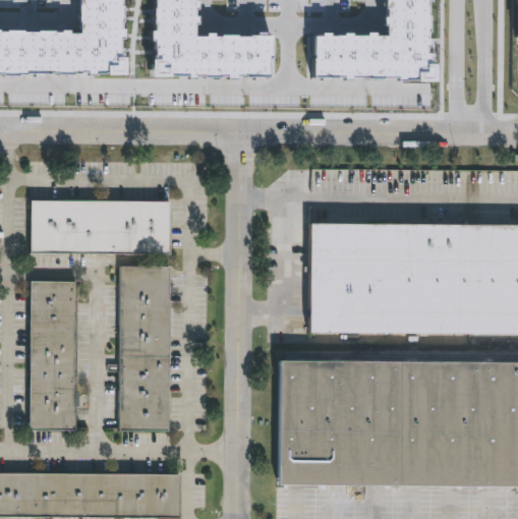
[(171,254),(32,253),(32,200),(171,200),(171,254)]
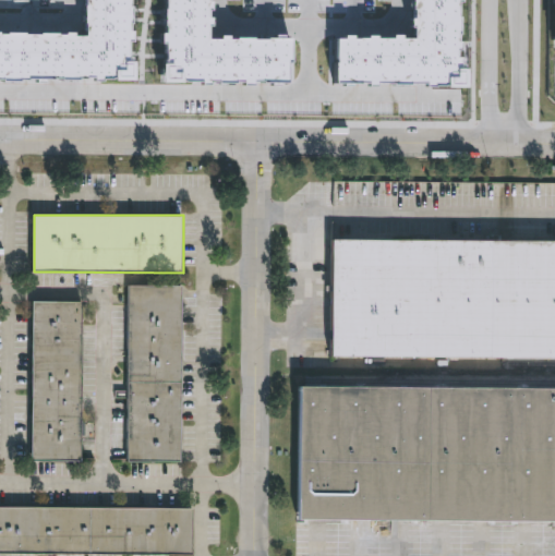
[(554,359),(332,358),(333,240),(554,241),(554,359)]
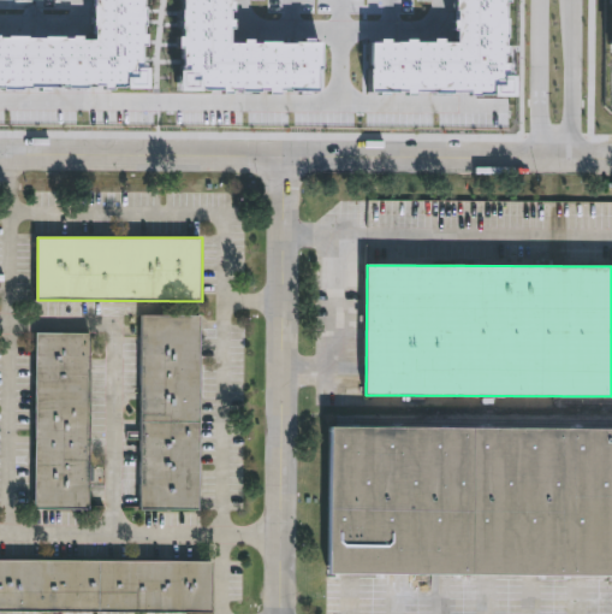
[(200,511),(141,511),(143,316),(201,316),(200,511)]
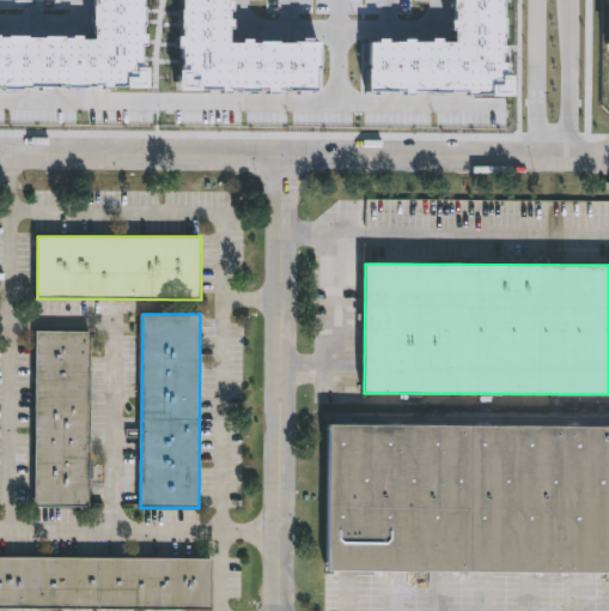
[(90,508),(35,507),(36,331),(91,331),(90,508)]
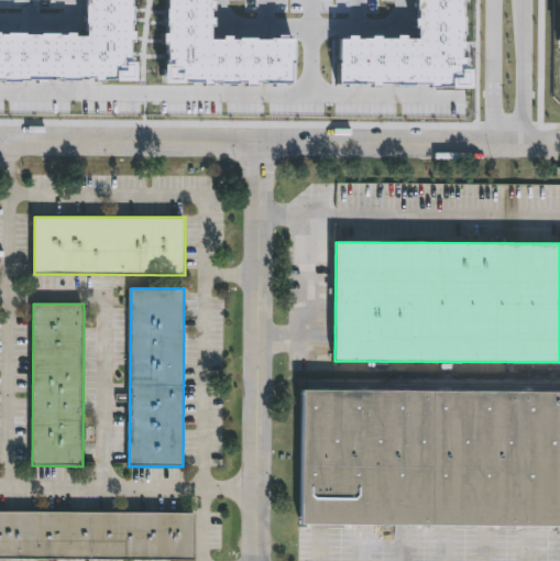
[(559,528),(303,526),(303,391),(559,392),(559,528)]
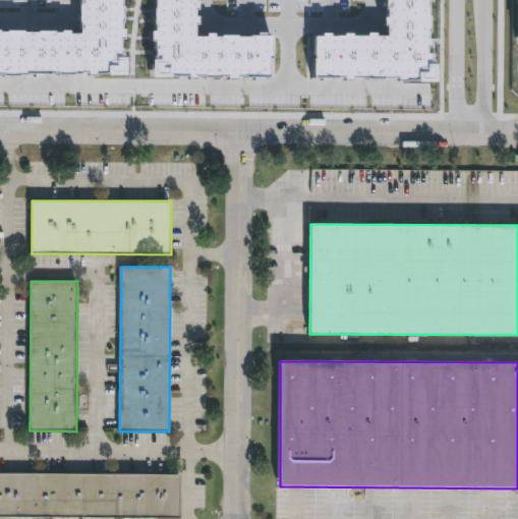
[(181,518),(0,517),(0,473),(182,474),(181,518)]
